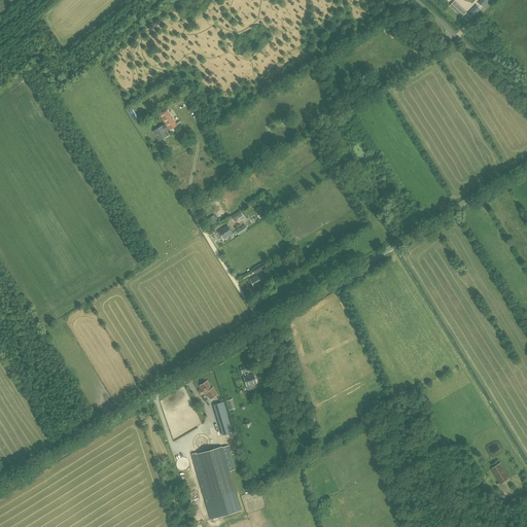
[(461,19),(467,12),(455,1),(450,6),(461,19)]
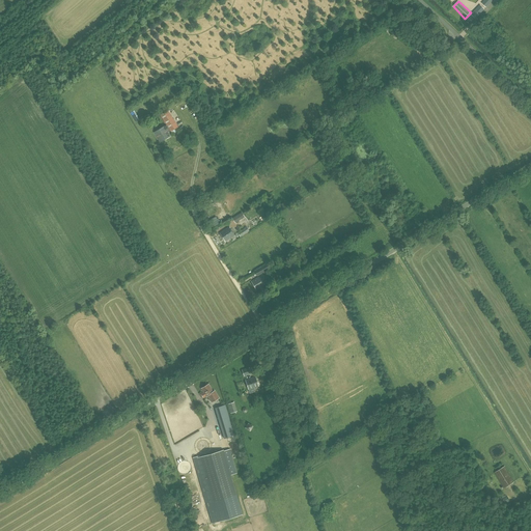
[(476,19),(484,9),(480,5),(471,15),(476,19)]
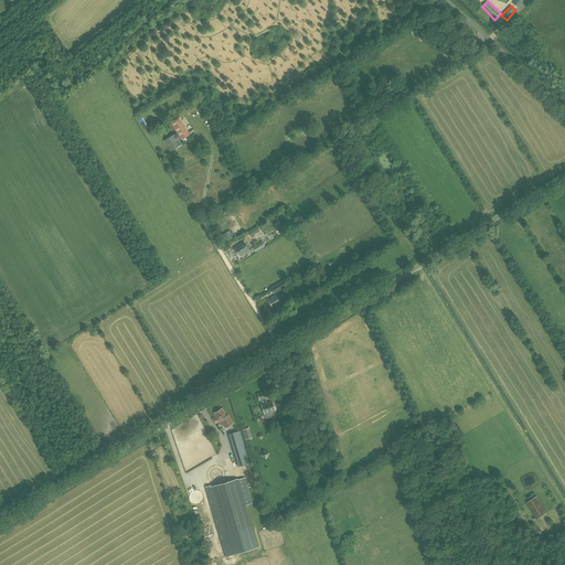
[(177,132),(163,141),(171,151),(181,145),(179,140),(181,139),(182,139),(189,135),(179,118),(171,123),(177,132)]
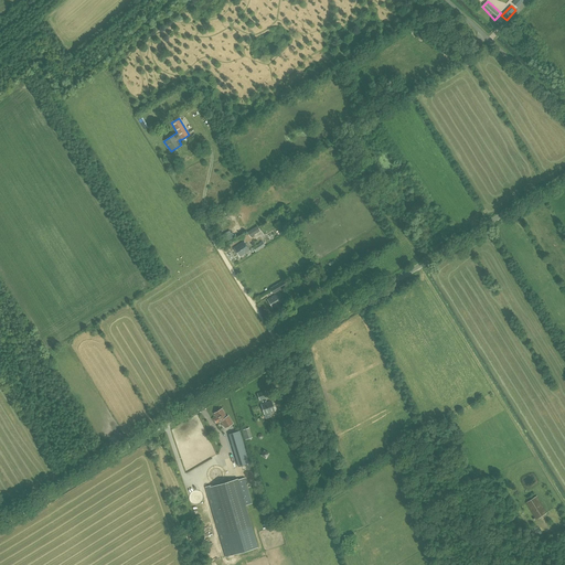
[(251,237),(260,231),(257,225),(247,232),(251,237)]
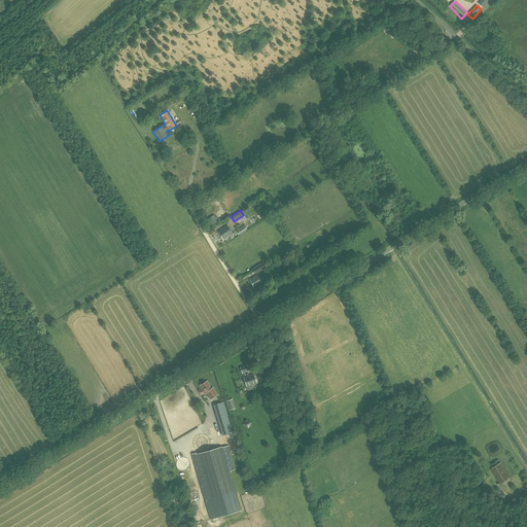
[(223,240),(233,234),(227,225),(218,232),(223,240)]
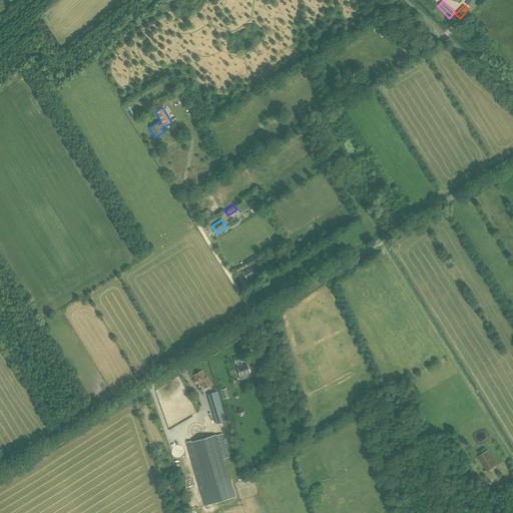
[(232,228),(240,223),(238,219),(229,224),(232,228)]
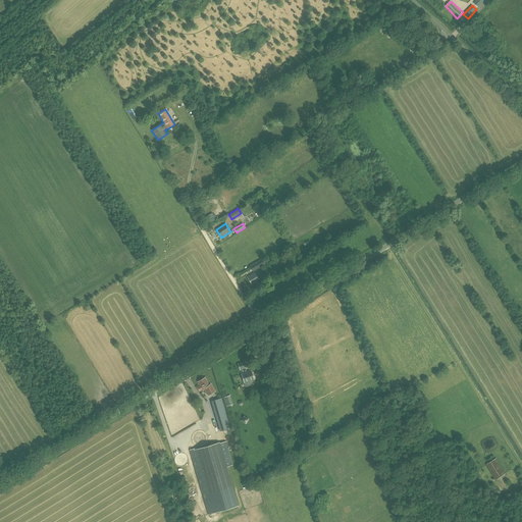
[(253,271),(265,264),(262,259),(250,266),(253,271)]
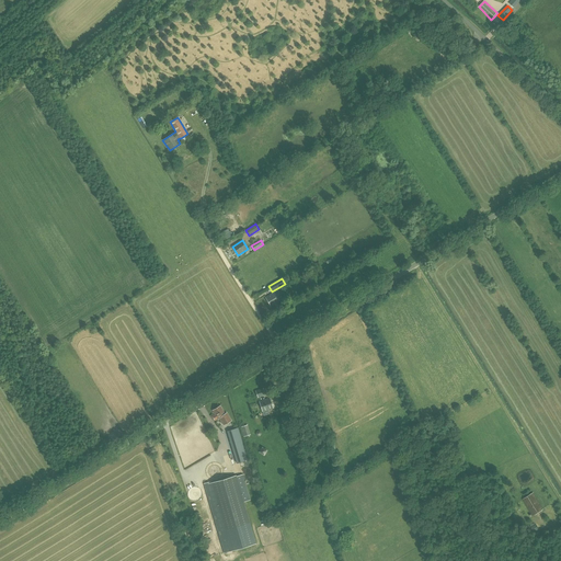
[(271,306),(279,301),(274,293),(265,298),(271,306)]
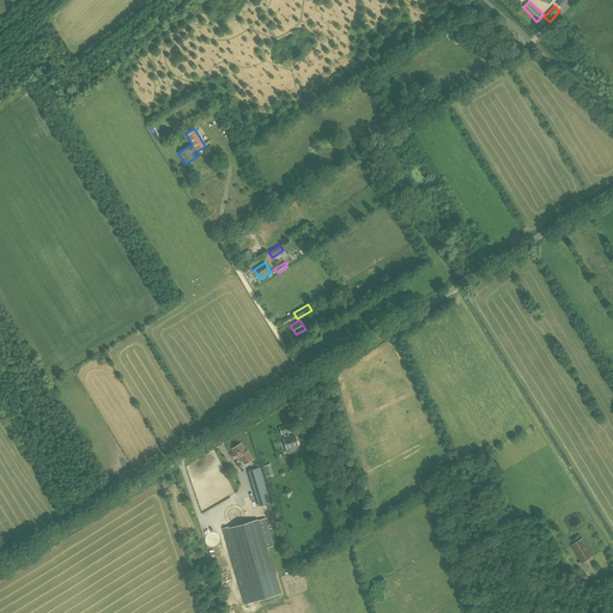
[(281,436),(290,434),(287,426),(280,428),(281,436)]
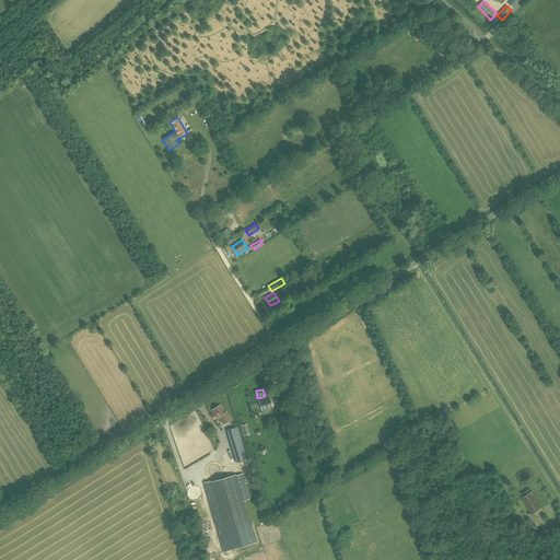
[(263,411),(272,408),(269,397),(259,400),(263,411)]
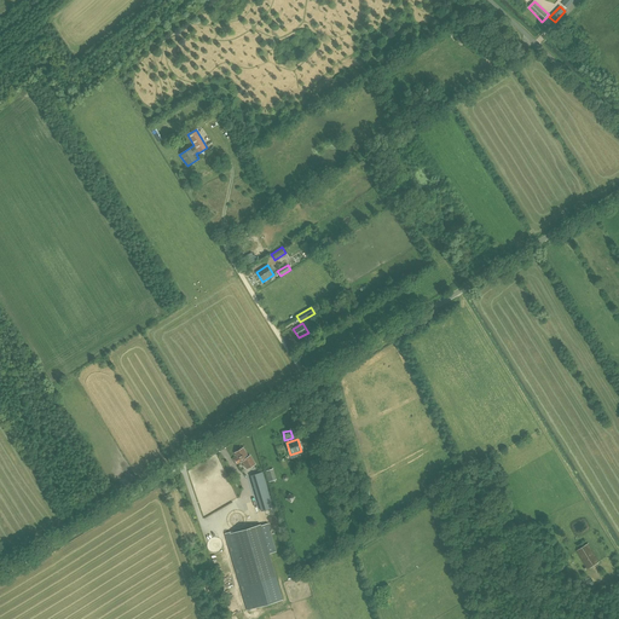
[(248,457),(243,449),(235,453),(241,462),(242,461),(247,469),(255,464),(250,455),(248,457)]
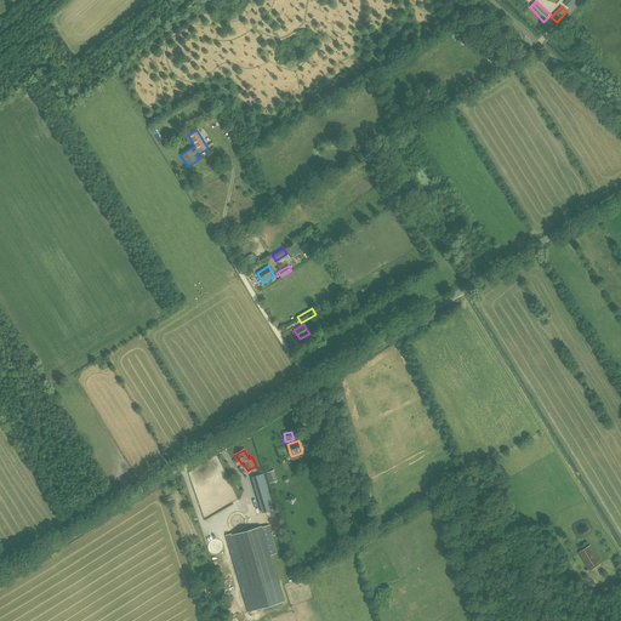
[(314,471),(323,468),(320,460),(312,462),(314,471)]
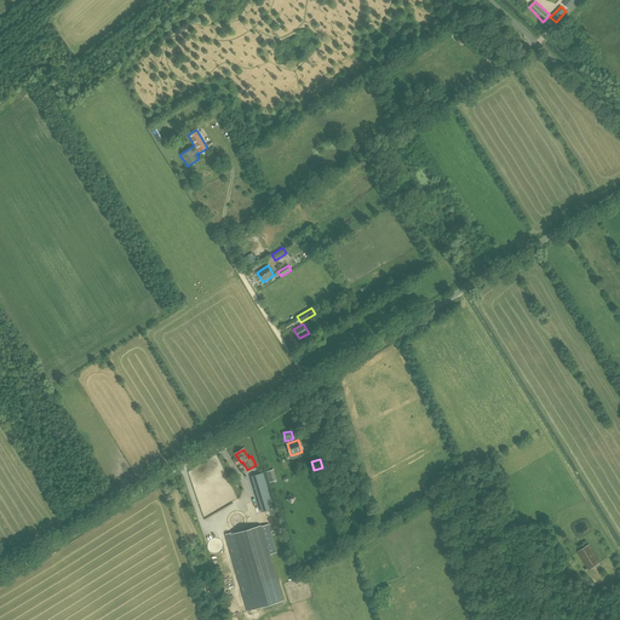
[(269,491),(257,494),(262,511),(274,507),(269,491)]
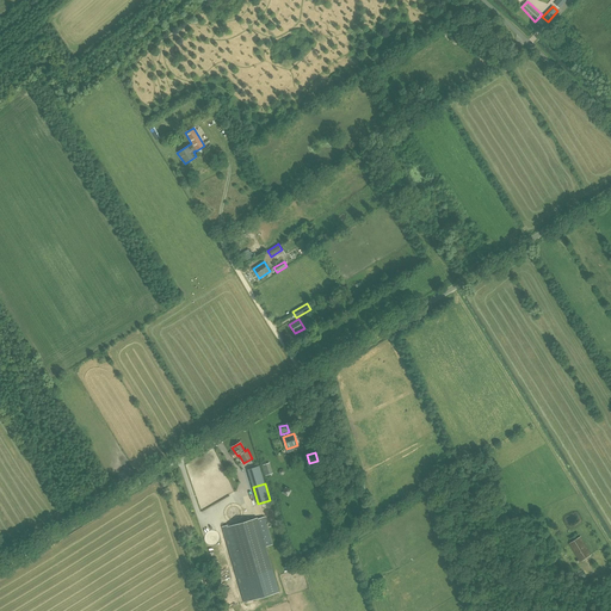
[(230,524),(222,526),(232,562),(236,579),(244,603),(253,600),(279,592),(276,580),(272,569),(266,547),(273,544),(265,517),(258,518),(230,525),(230,524)]
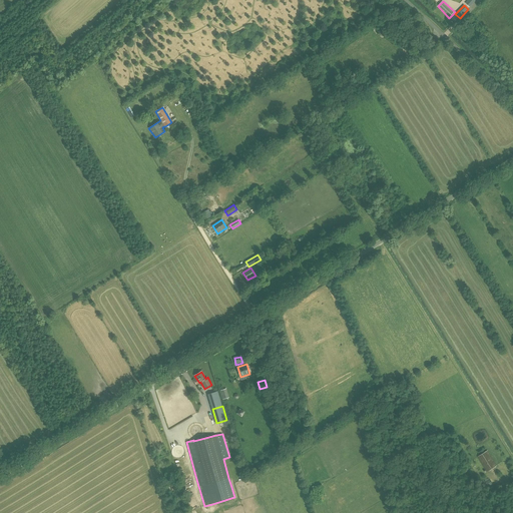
[(471,438),(461,441),(464,451),(474,448),(471,438)]
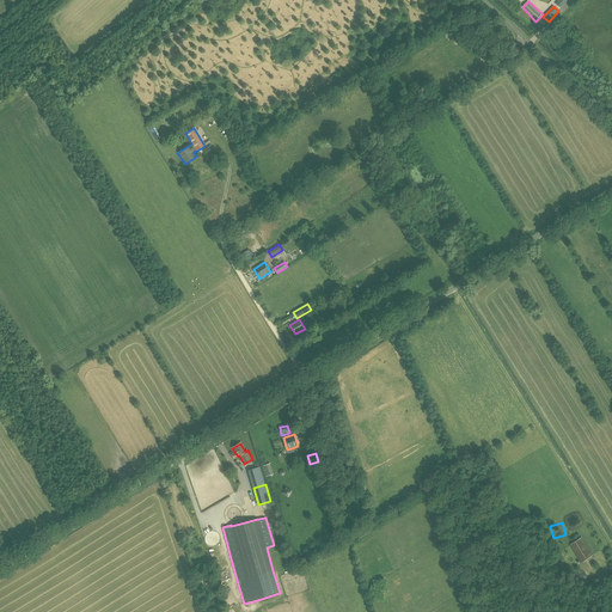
[(593,556),(582,538),(569,545),(581,563),(593,556)]
